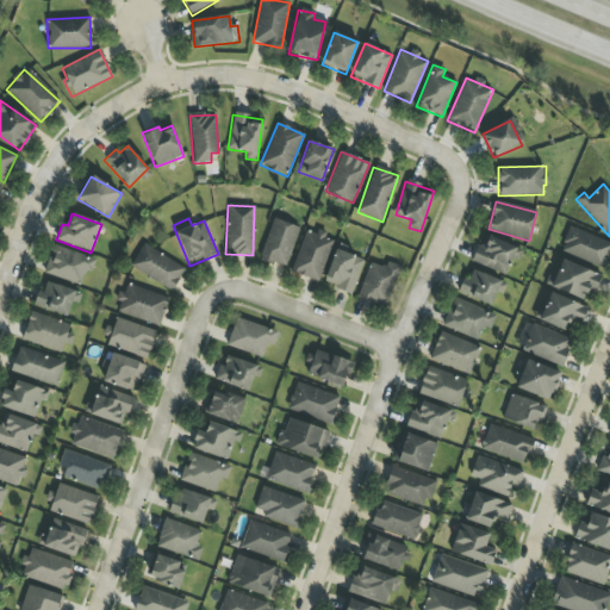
[(285,268),(299,228),(273,219),(259,259),(285,268)]
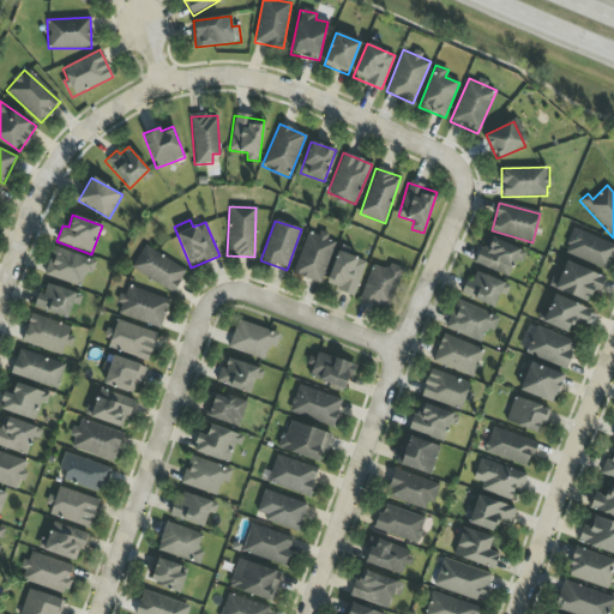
[(613,254),(613,245),(575,227),(564,251),(607,270),(613,254)]
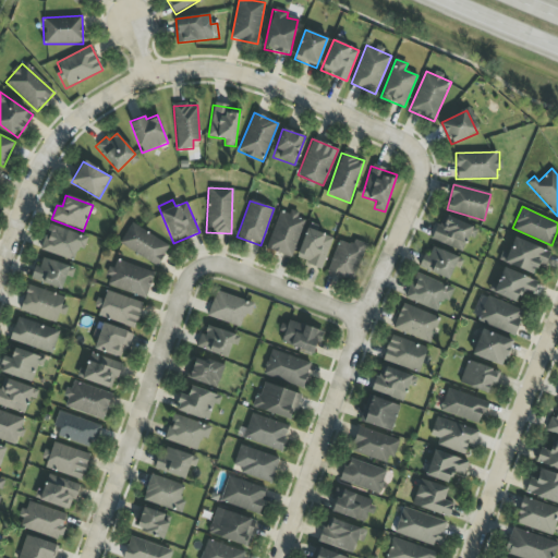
[(306,219),(280,209),(266,249),(291,258),(306,219)]
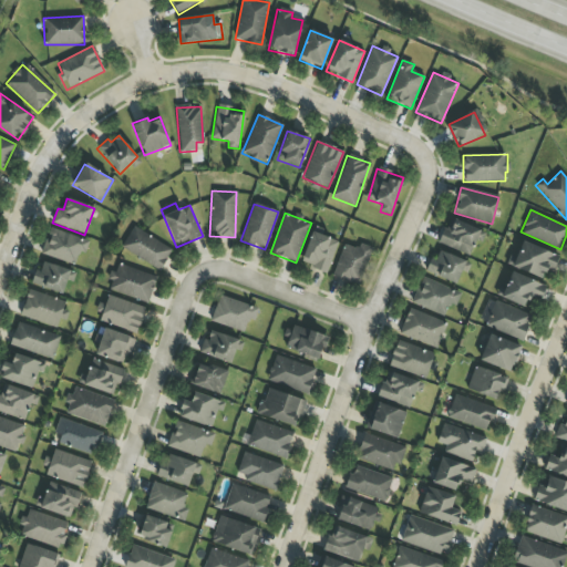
[(480,229),(450,218),(440,244),(471,255),(480,229)]
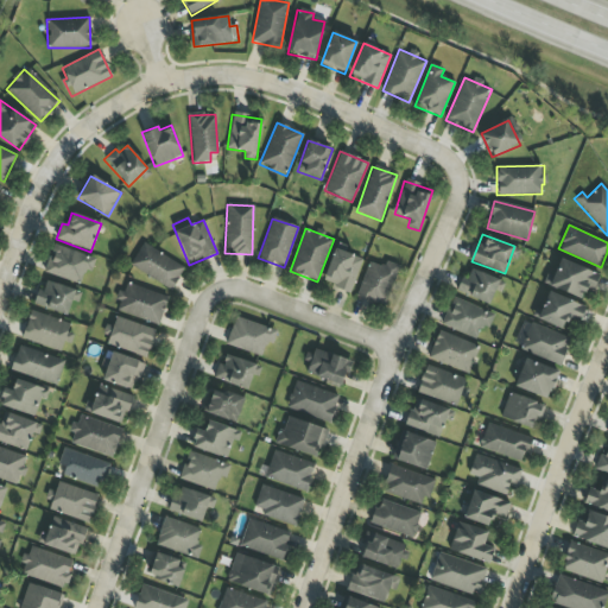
[(172,290),(185,266),(143,244),(130,267),(172,290)]
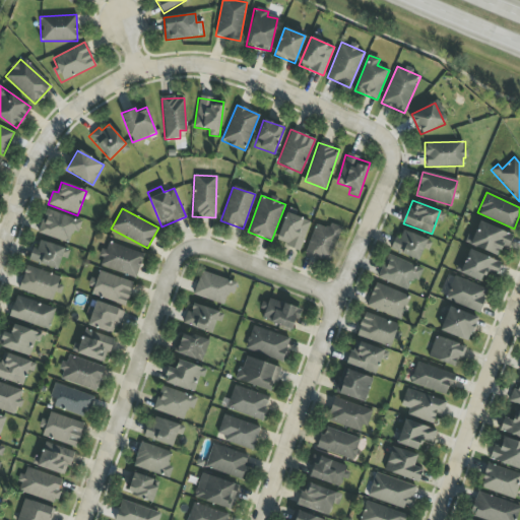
[(39,233),(68,243),(72,232),(78,233),(81,221),(46,209),(39,233)]
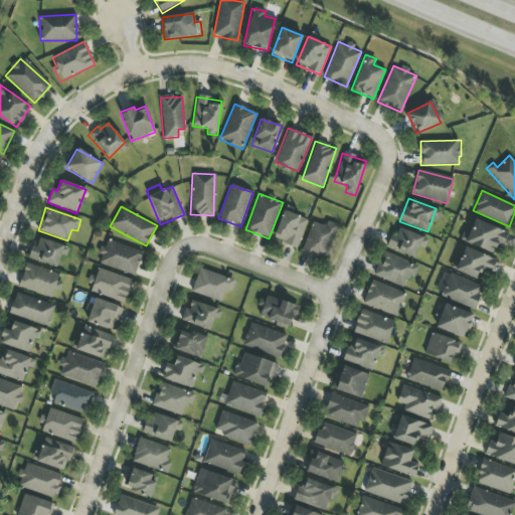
[(297,247),(307,219),(284,210),(273,238),(297,247)]
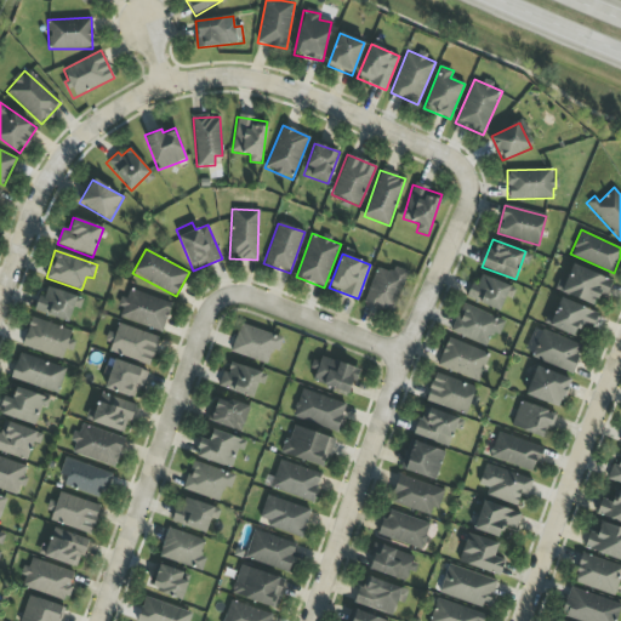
[(393,313),(408,272),(394,267),(392,274),(376,268),(364,303),(393,313)]
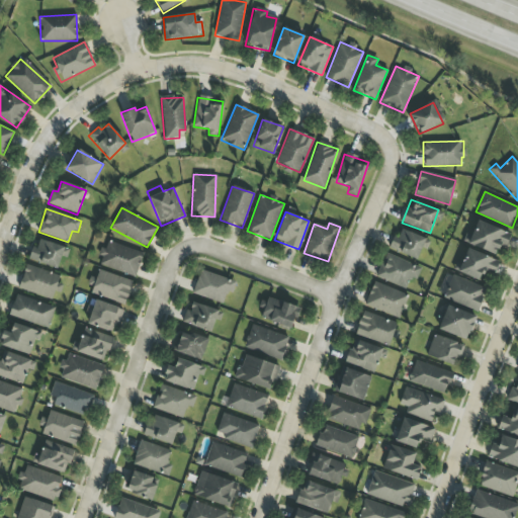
[(497,254),(499,246),(506,249),(511,233),(477,223),(472,236),(465,234),(462,244),(497,254)]
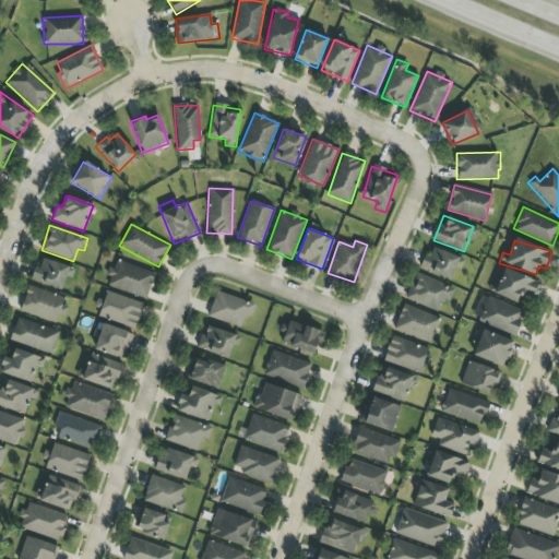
[(461,270),(464,260),(433,248),(429,258),(425,256),(419,269),(450,280),(455,268),(461,270)]
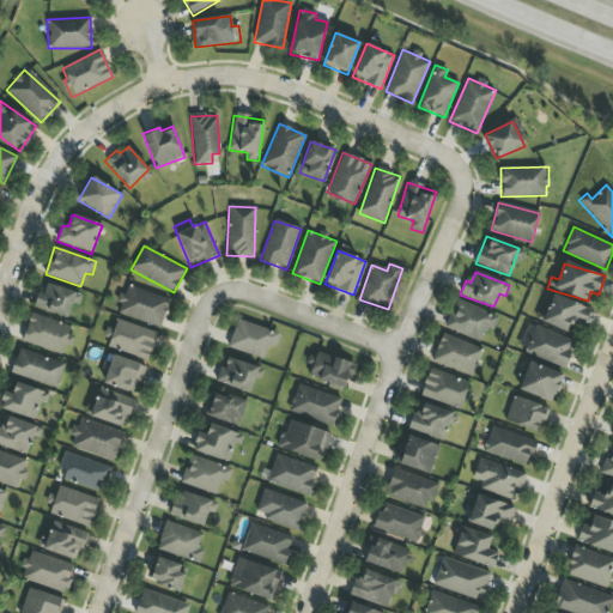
[(67,317),(72,304),(78,307),(82,295),(47,284),(43,295),(38,293),(34,307),(67,317)]
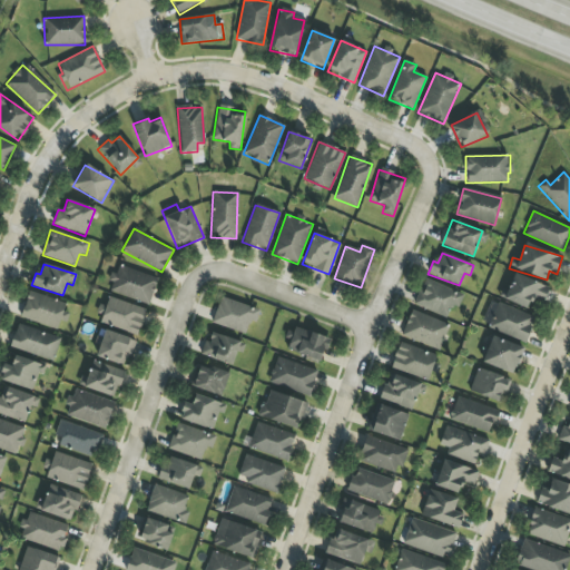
[(149,304),(157,278),(119,266),(115,278),(114,277),(109,292),(149,304)]
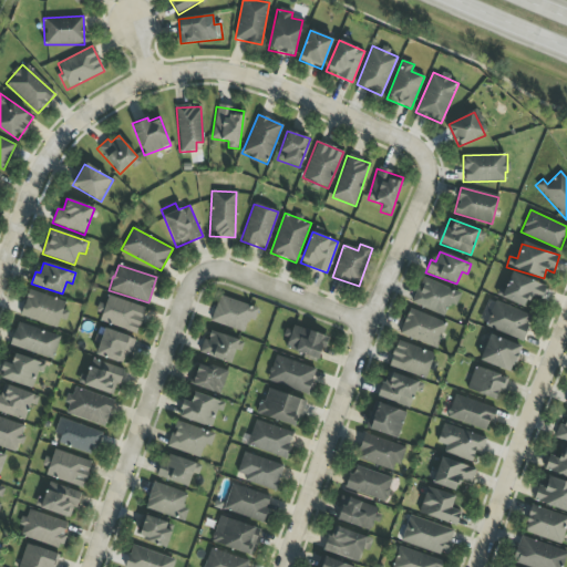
[(496,297),(525,307),(529,297),(540,301),(546,286),(512,274),(505,289),(500,287),(496,297)]
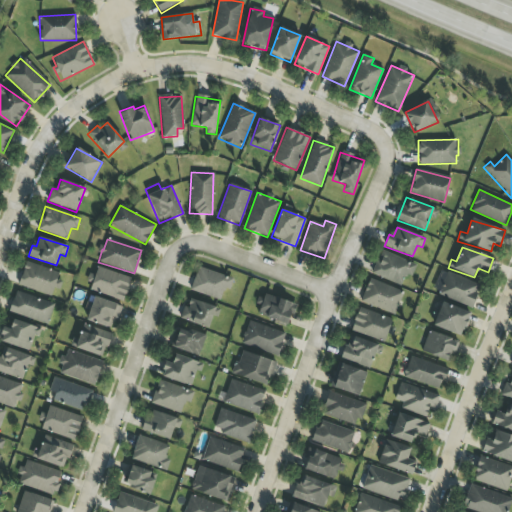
[(416,265),(381,250),(372,274),(401,286),(405,275),(411,277),(416,265)]
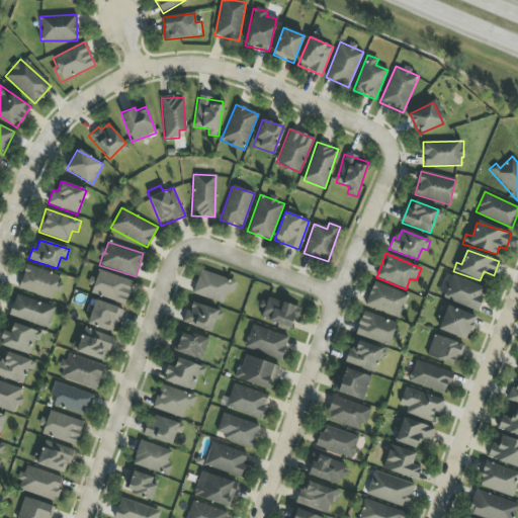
[(52,299),(54,291),(58,292),(63,276),(25,265),(18,289),(52,299)]
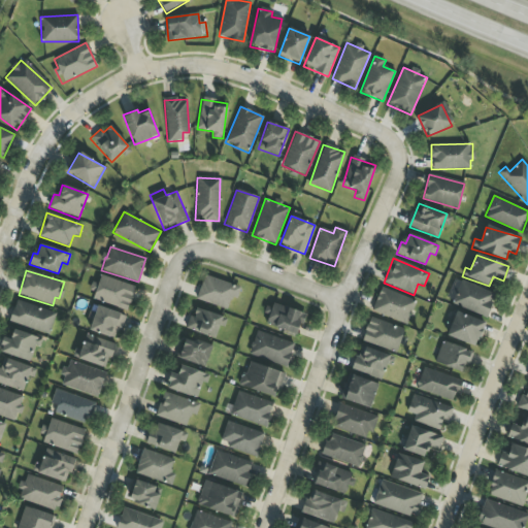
[(93,299),(128,309),(135,287),(100,275),(93,299)]
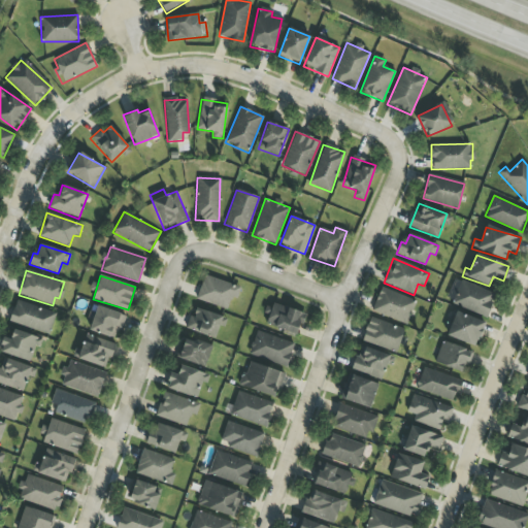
[(240,287),(204,275),(196,300),(227,309),(231,297),(237,299),(240,287)]
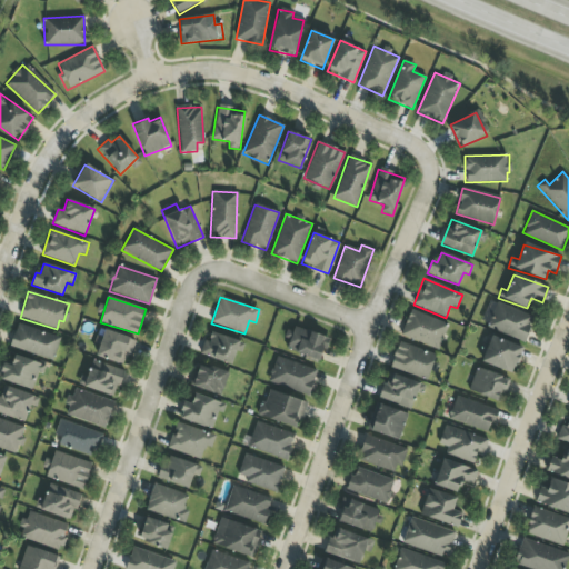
[(525,341),(533,318),(497,302),(488,327),(525,341)]
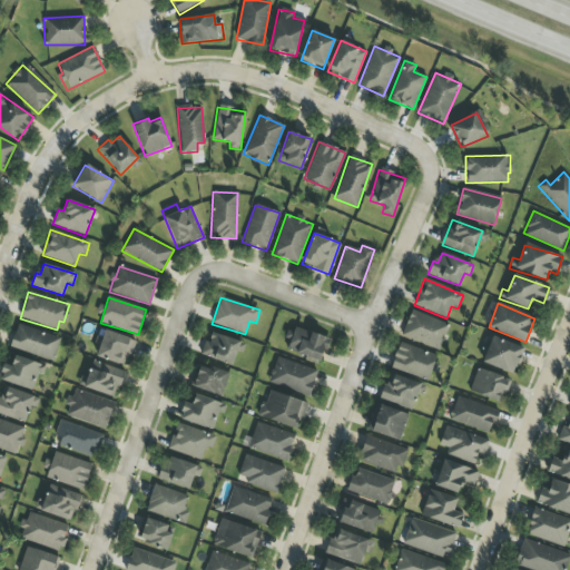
[(440,351),(449,325),(411,311),(401,336),(440,351)]
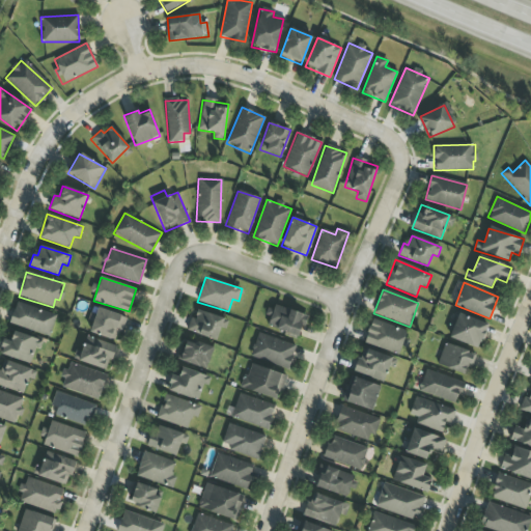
[(56,315),(16,302),(9,323),(49,336),(56,315)]
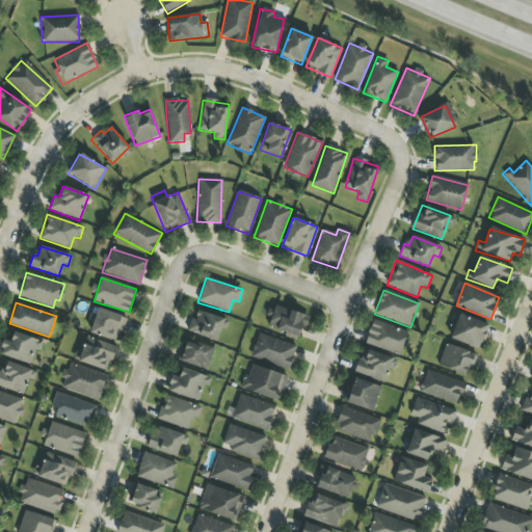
[(301,337),(307,314),(273,307),(268,328),(301,337)]
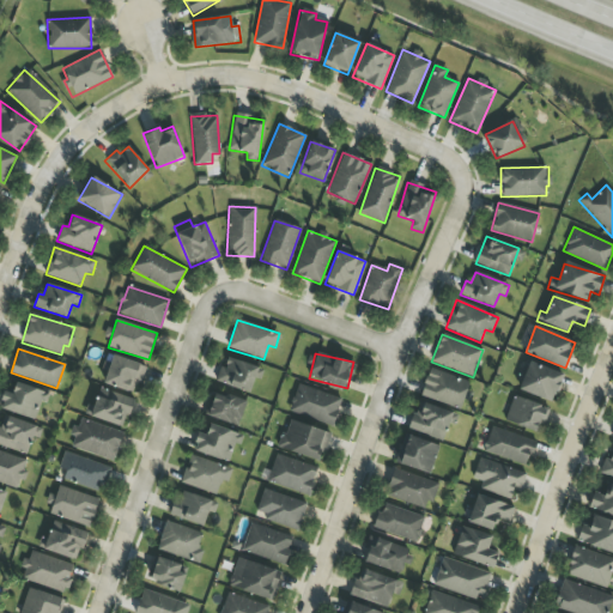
[(135,394),(145,366),(113,356),(104,384),(135,394)]
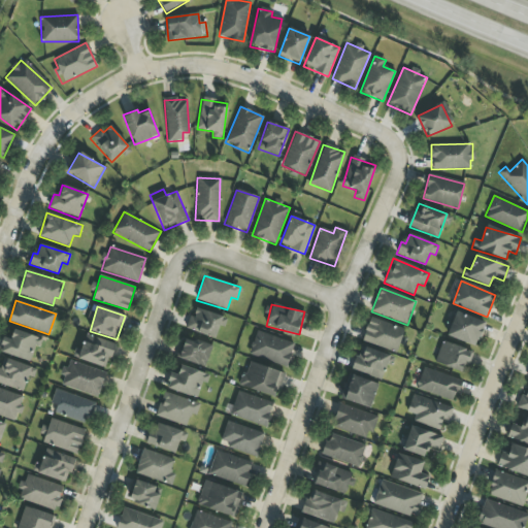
[(224,318),(196,308),(193,318),(189,317),(185,329),(217,339),(224,318)]
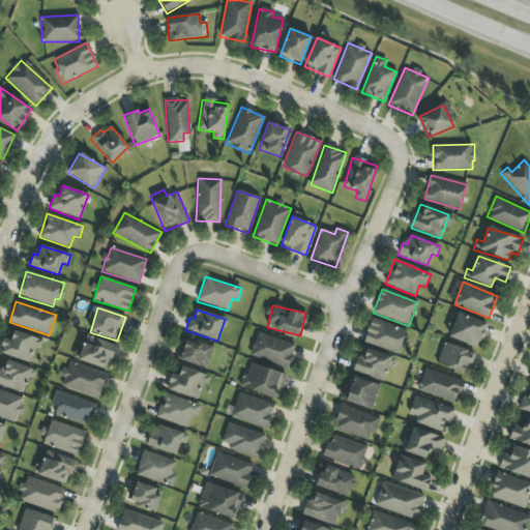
[(448,337),(477,348),(487,324),(458,313),(448,337)]
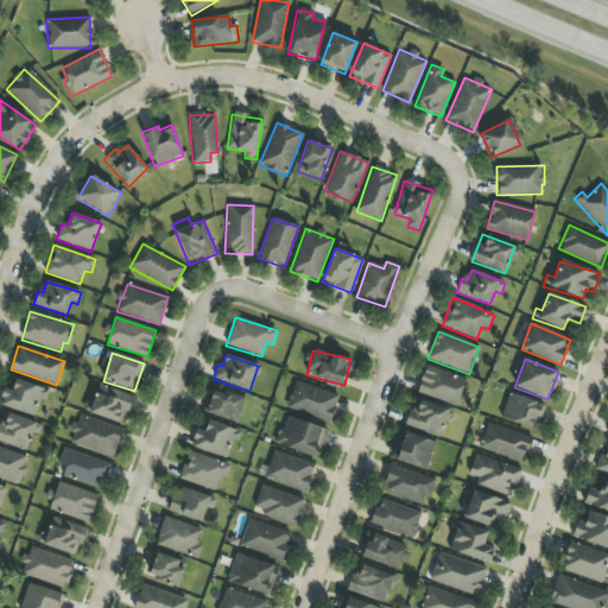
[(469,379),(424,366),(417,393),(456,404),(458,397),(463,398),(469,379)]
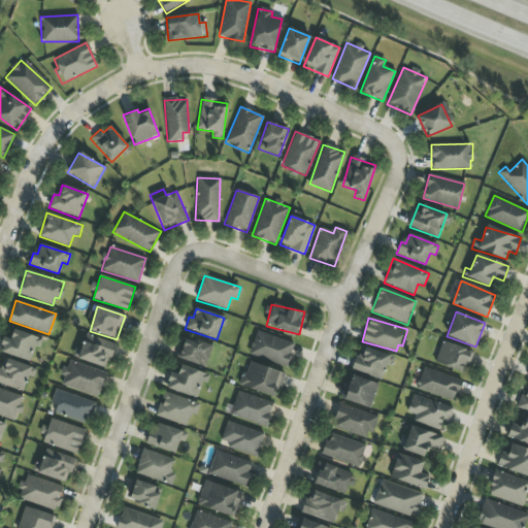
[(0,352),(30,362),(35,345),(39,347),(42,339),(13,329),(10,338),(3,336),(0,347),(0,352)]
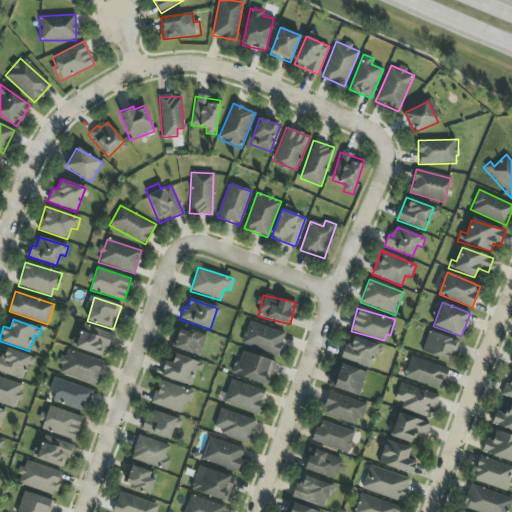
[(277,357),(286,334),(249,321),(241,344),(277,357)]
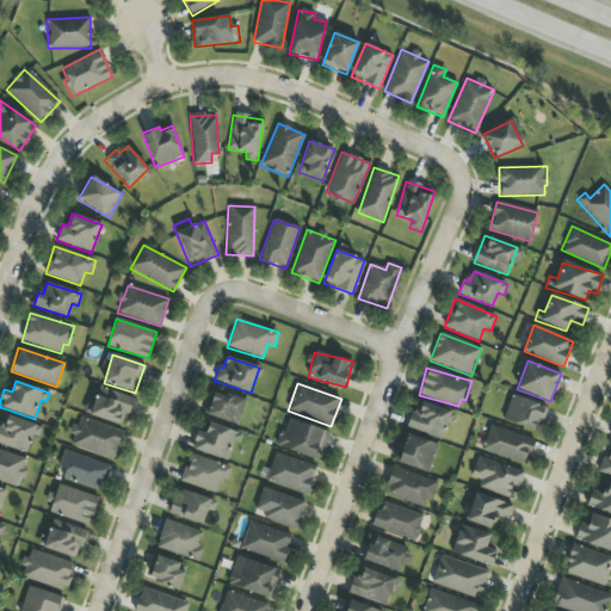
[(123,426),(133,397),(99,388),(94,403),(87,401),(84,414),(123,426)]
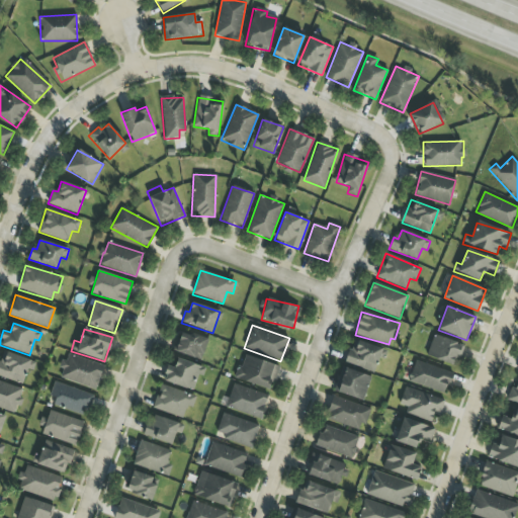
[(208,340),(182,331),(174,351),(200,361),(208,340)]
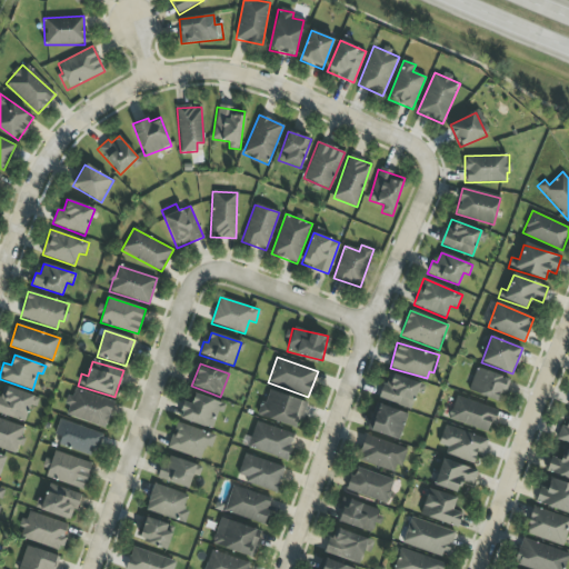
[(502,401),(508,378),(476,369),(469,393),(502,401)]
